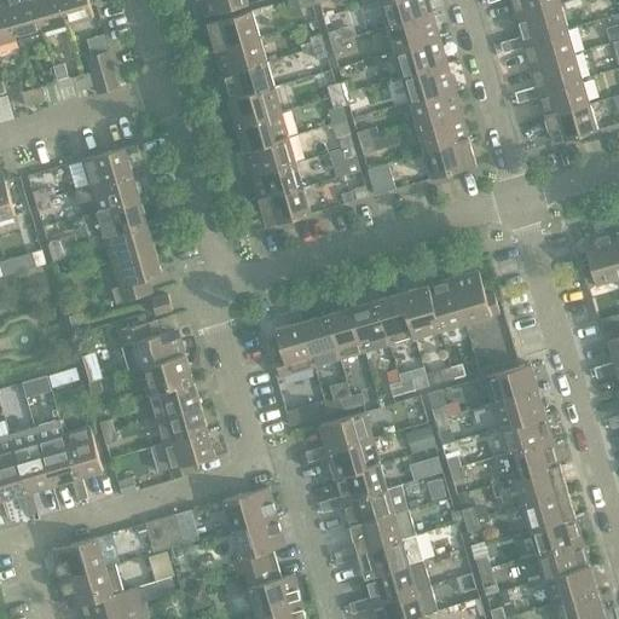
[(6,0),(0,0),(0,44),(18,39),(6,0)]
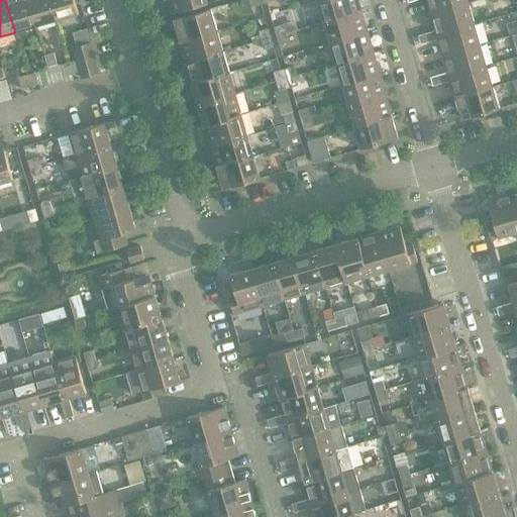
[(28,0),(5,0),(15,32),(36,26),(28,0)]
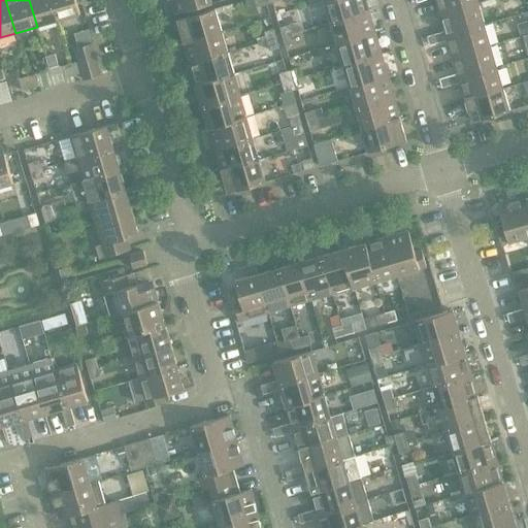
[(52,0),(29,0),(37,27),(58,21),(52,0)]
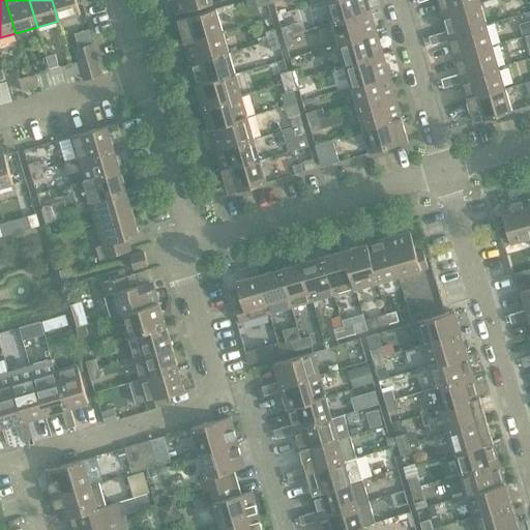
[(77,0),(52,0),(58,21),(81,13),(77,0)]
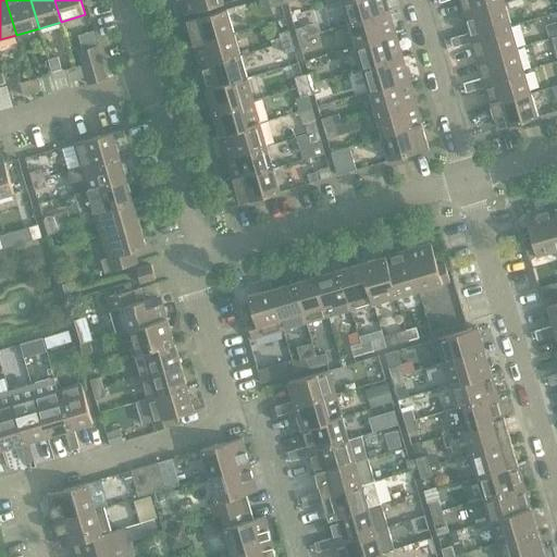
[(222,0),(181,0),(185,15),(224,4),(222,0)]
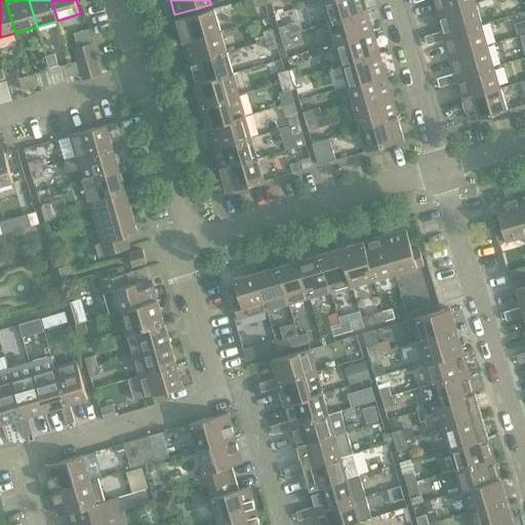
[(363,0),(328,0),(323,2),(329,23),(367,12),(363,0)]
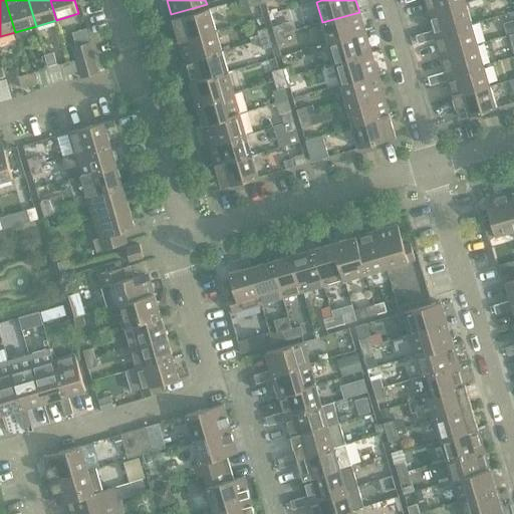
[(425,0),(429,14),(466,3),(465,0),(425,0)]
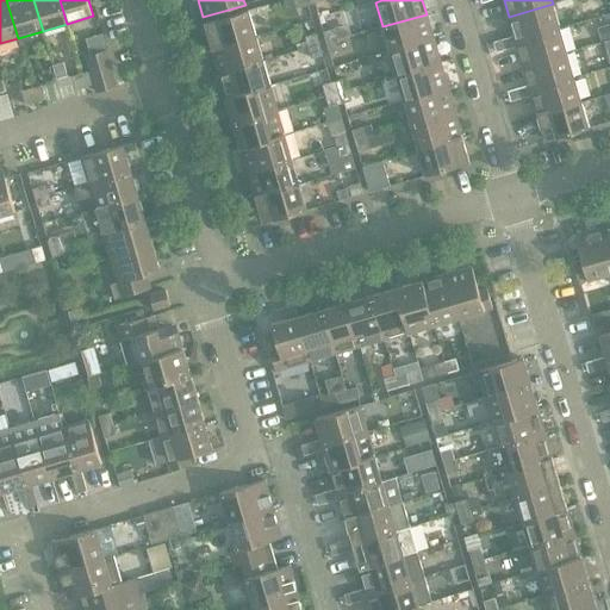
[(553,4),(509,17),(515,37),(518,36),(521,41),(560,29),(553,4)]
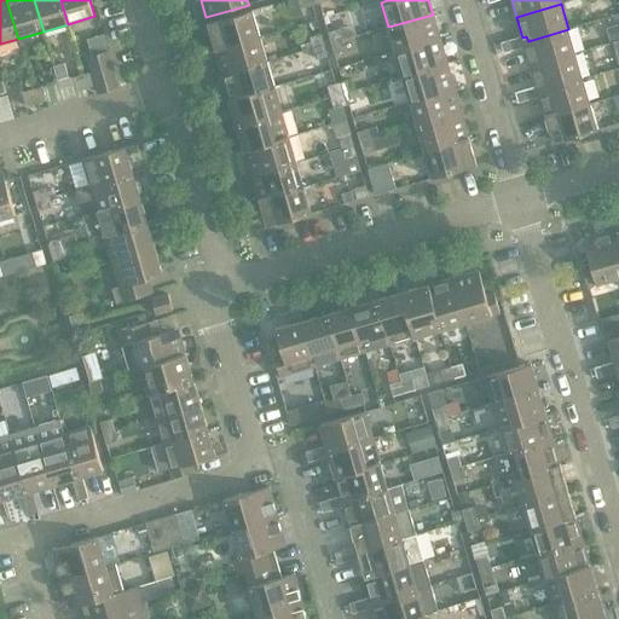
[(208,24),(215,51),(260,38),(253,11),(208,24)]
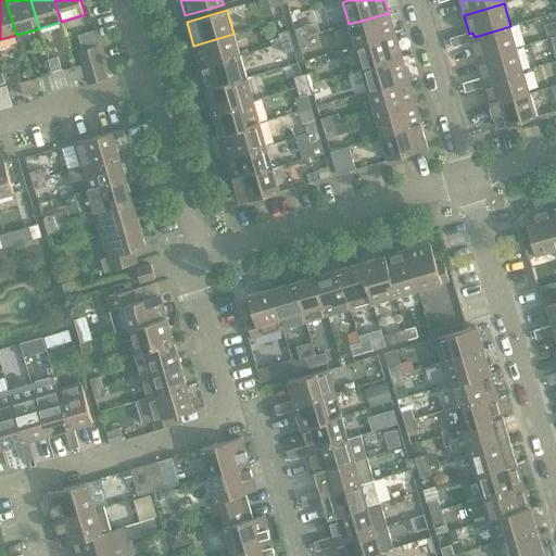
[(389,13),(349,24),(355,47),(395,35),(389,13)]
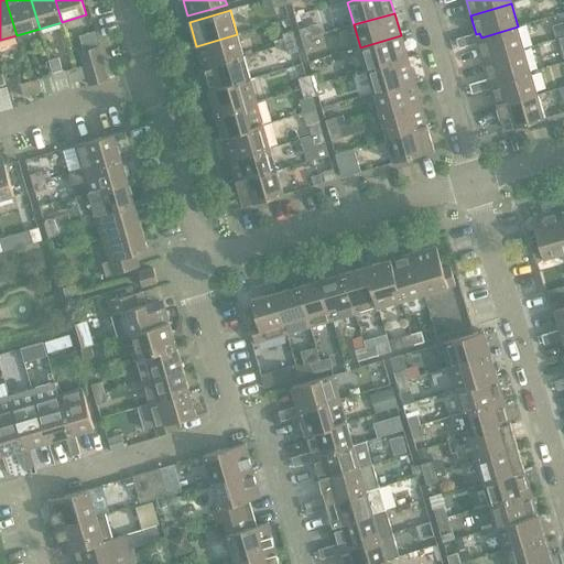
[(563,23),(554,26),(557,38),(563,35),(563,23)]
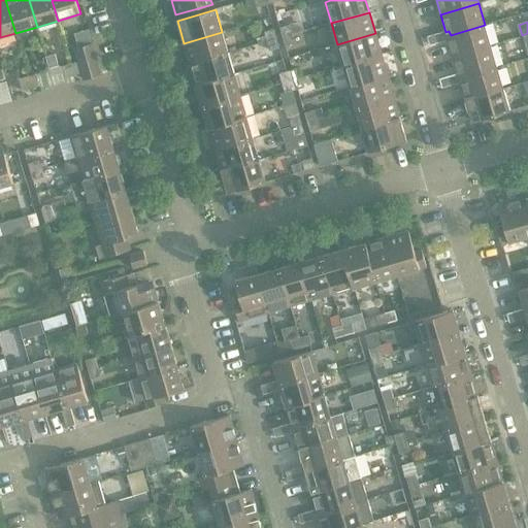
[(281,28),(283,37),(292,34),(290,25),(281,28)]
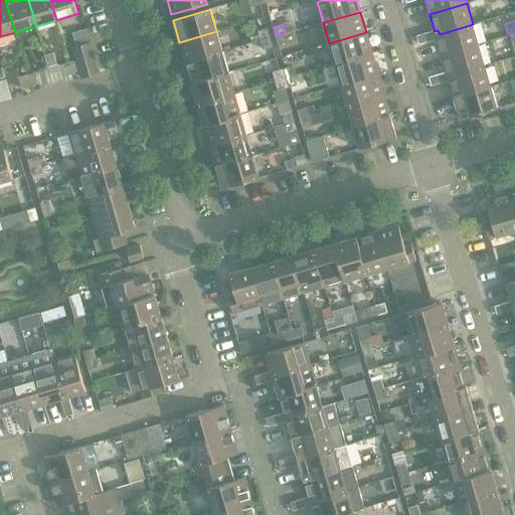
[(430,41),(437,39),(442,55),(479,45),(473,24),(440,34),(438,30),(435,31),(427,33),(430,41)]
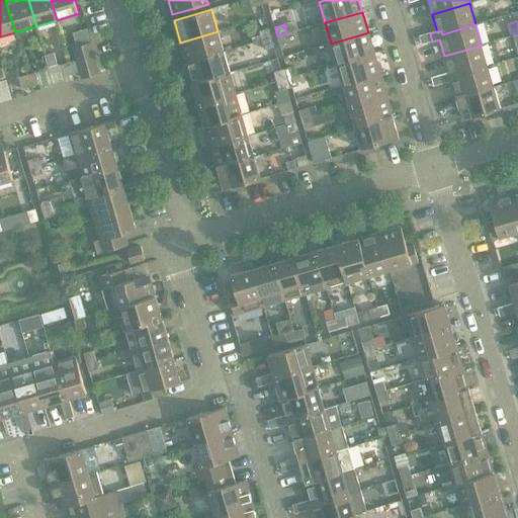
[(260,31),(262,40),(271,38),(269,29),(260,31)]
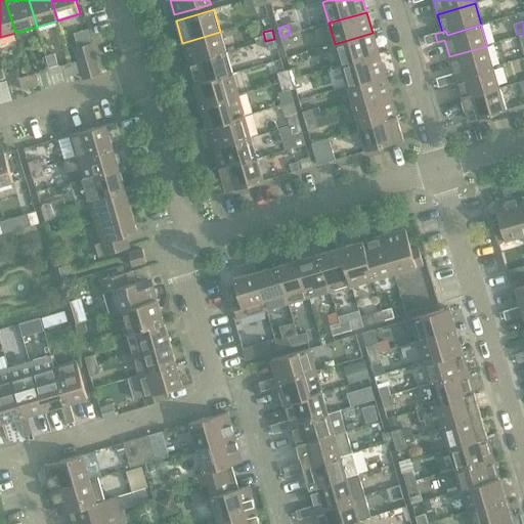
[(220,32),(182,43),(188,63),(226,53),(220,32)]
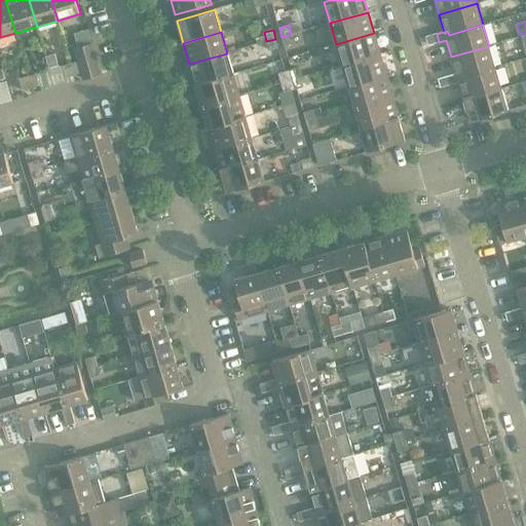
[(374,33),(336,44),(343,66),(380,54),(374,33)]
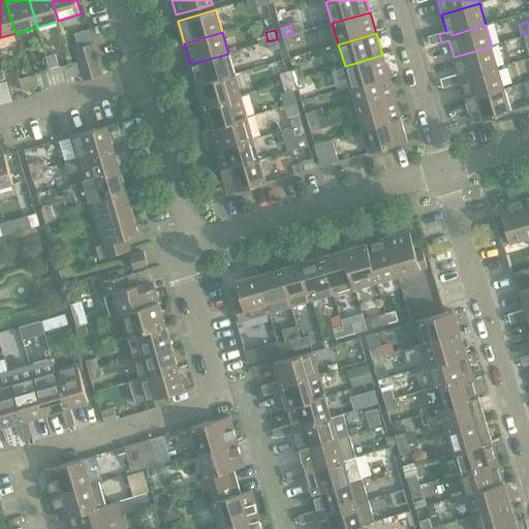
[(292,34),(283,37),(286,47),(296,43),(292,34)]
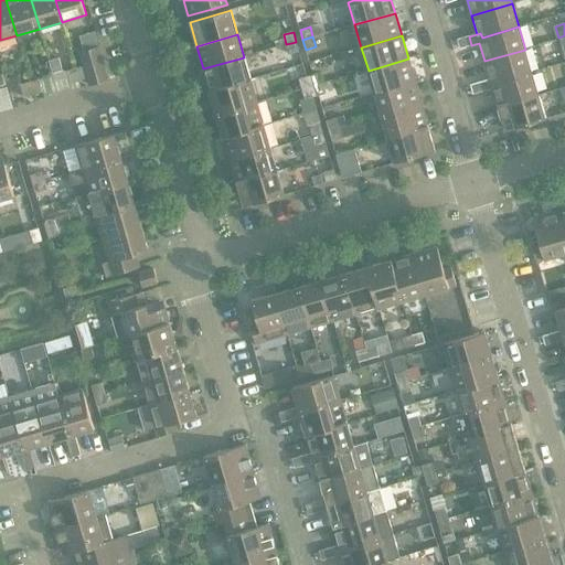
[(460,49),(471,45),(469,36),(458,40),(460,49)]
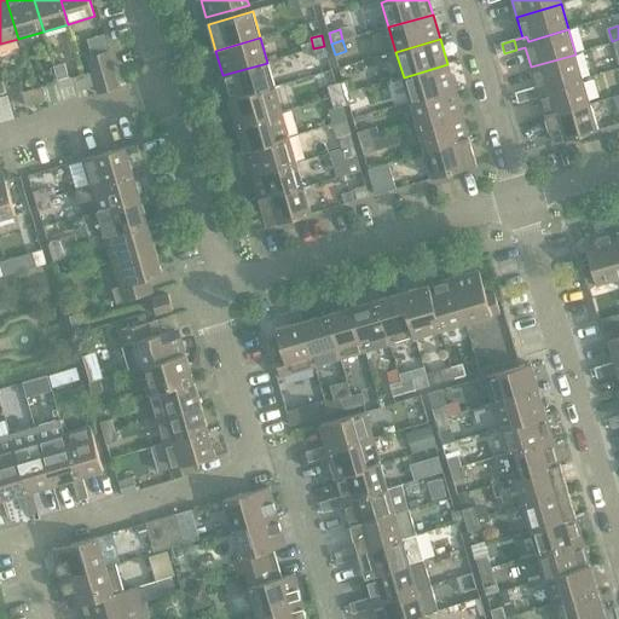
[(324,46),(313,48),(317,59),(328,57),(324,46)]
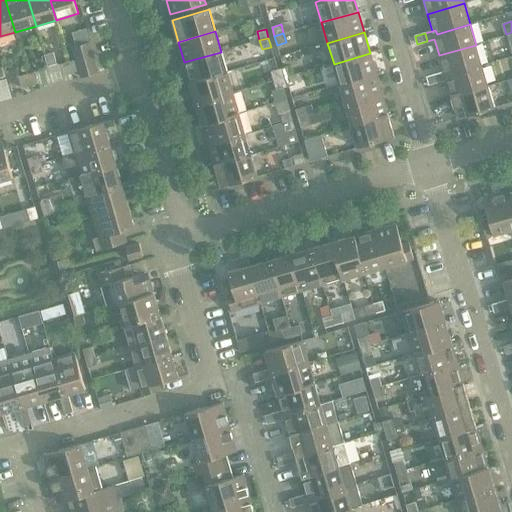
[(77,60),(69,62),(72,74),(80,71),(81,77),(99,72),(91,43),(73,48),(77,60)]
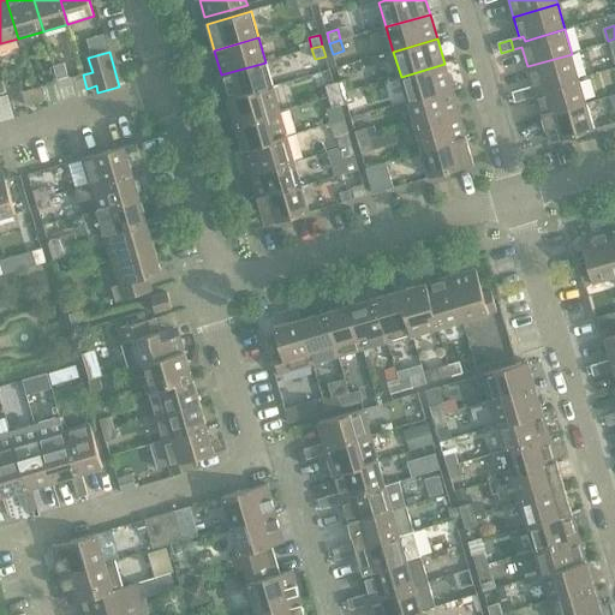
[(572,54),(527,66),(533,87),(538,85),(539,90),(579,79),(572,54)]
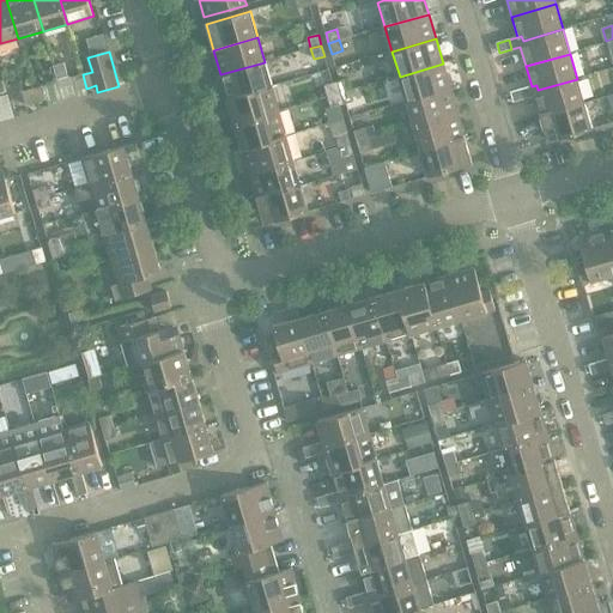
[(64,62),(53,66),(56,80),(67,77),(64,62)]
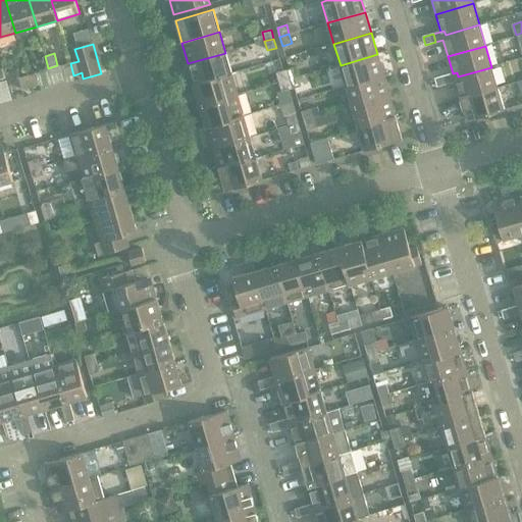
[(225,53),(188,63),(194,85),(231,73),(225,53)]
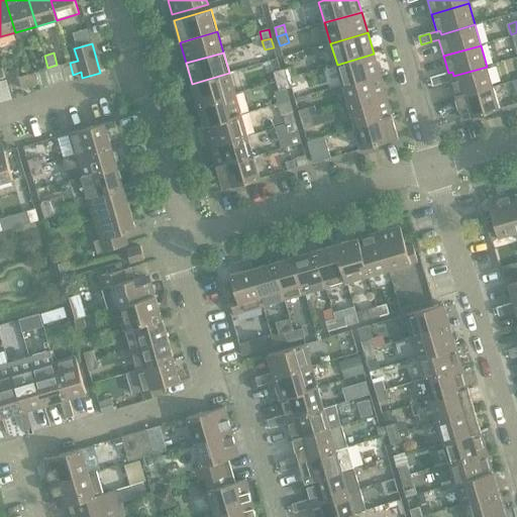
[(374,54),(337,65),(343,85),(380,75),(374,54)]
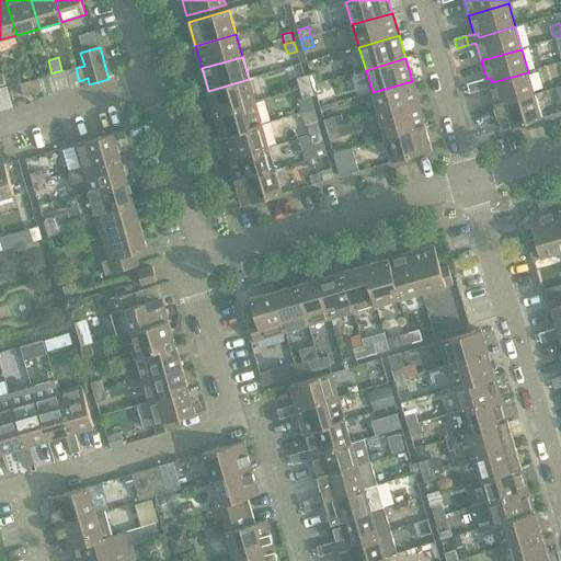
[(79,81),(76,68),(67,71),(70,83),(79,81)]
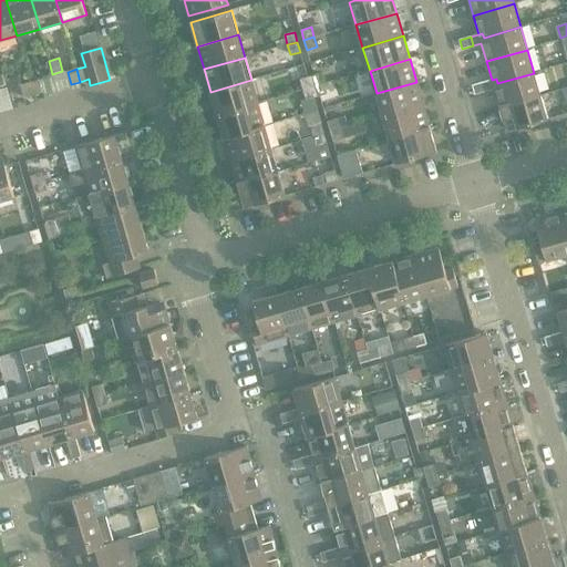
[(486,91),(494,89),(500,107),(540,95),(534,73),(497,83),(496,79),(492,80),(484,82),(486,91)]
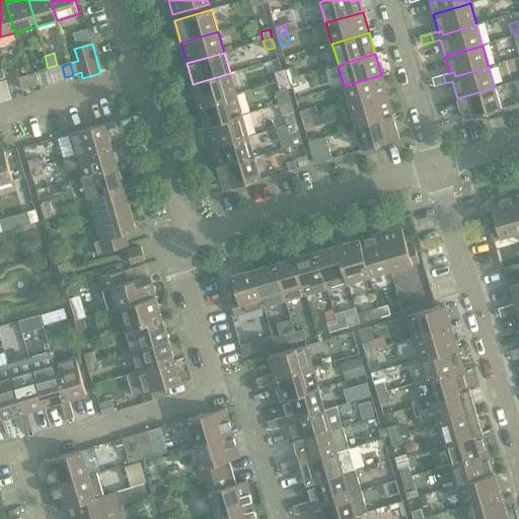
[(294,68),(285,70),(287,79),(297,77),(294,68)]
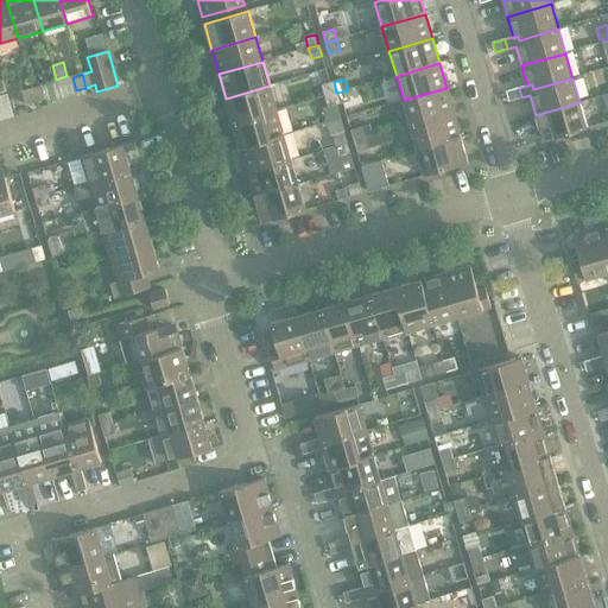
[(323,86),(325,96),(336,93),(334,82),(323,86)]
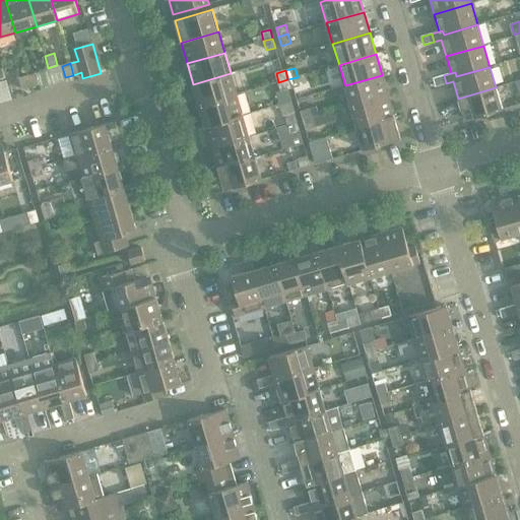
[(37,73),(27,75),(31,87),(40,84),(37,73)]
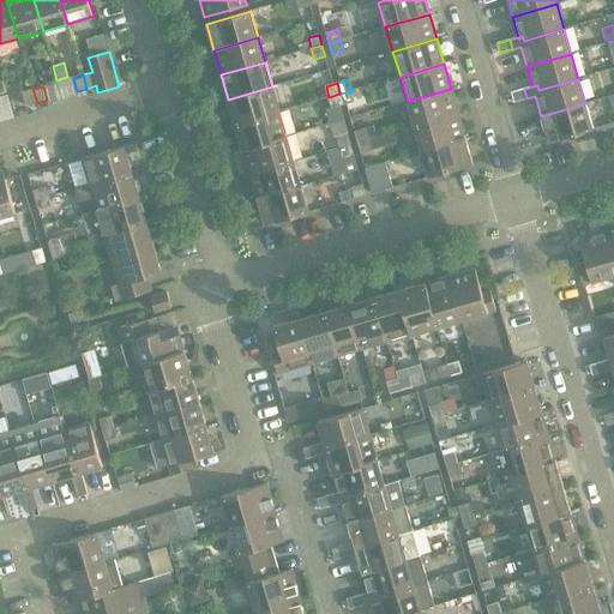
[(272,86),(228,100),(235,125),(280,112),(272,86)]
